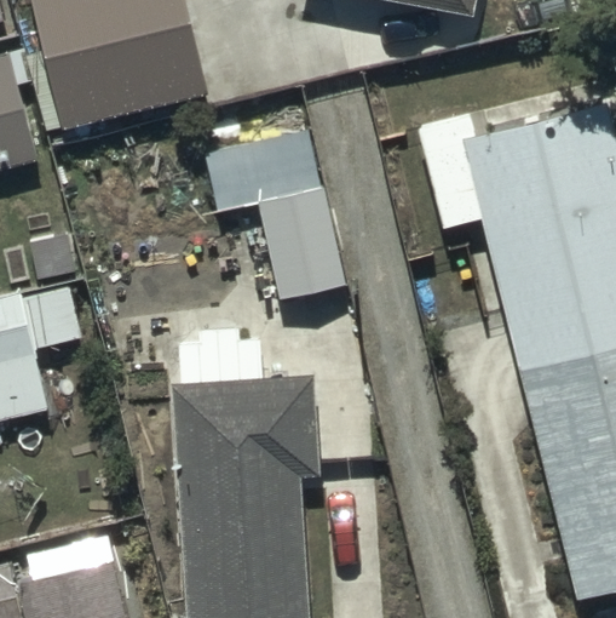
[(208,90),(186,0),(32,0),(62,125),(208,90)]
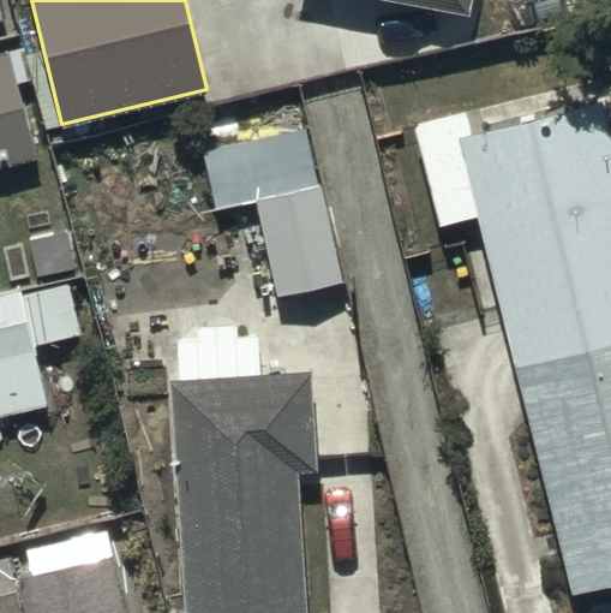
[(403,0),(468,13),(469,0),(403,0)]
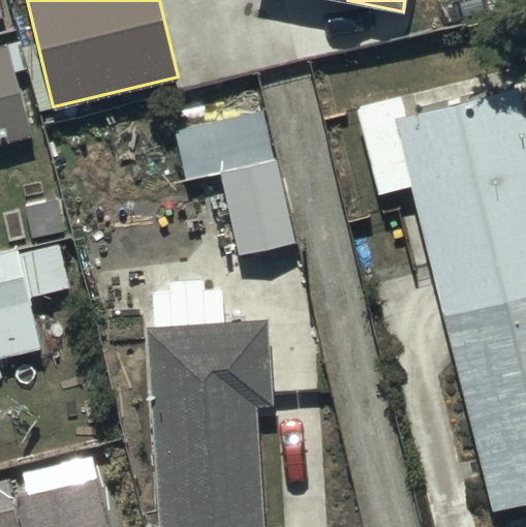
[(12,43),(0,47),(0,144),(36,135),(12,43)]
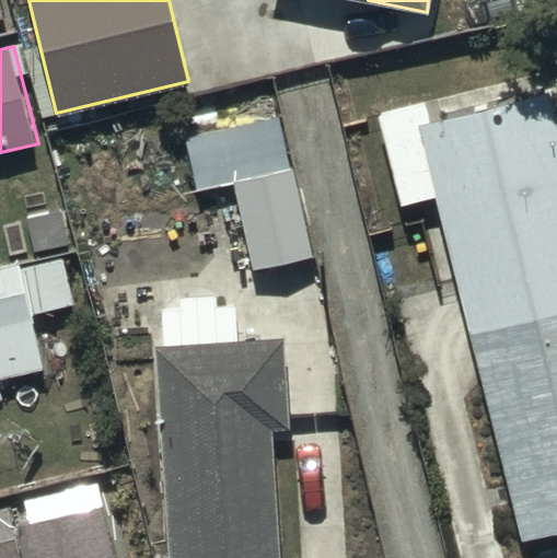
[(556,125),(547,89),(431,118),(427,102),(378,115),(399,202),(432,194),(522,539),(556,530),(556,125)]
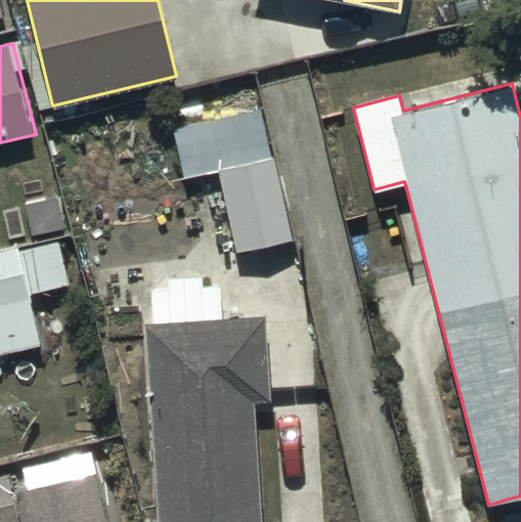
[(184,179),(219,172),(236,253),(294,241),(265,107),(173,127),(184,179)]
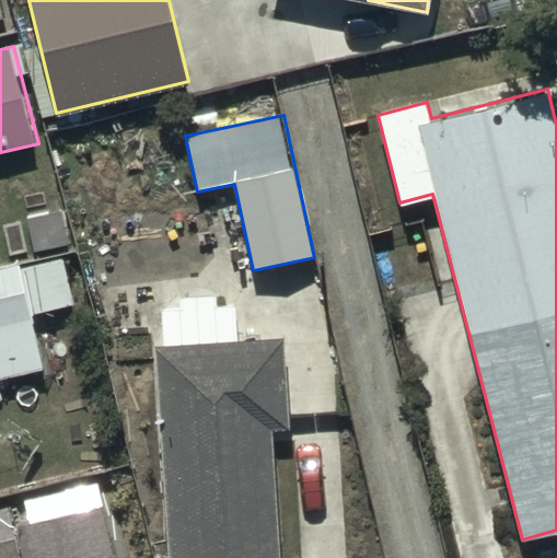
[(18,262),(0,265),(0,380),(44,370),(31,316),(77,305),(65,256),(20,267),(18,262)]
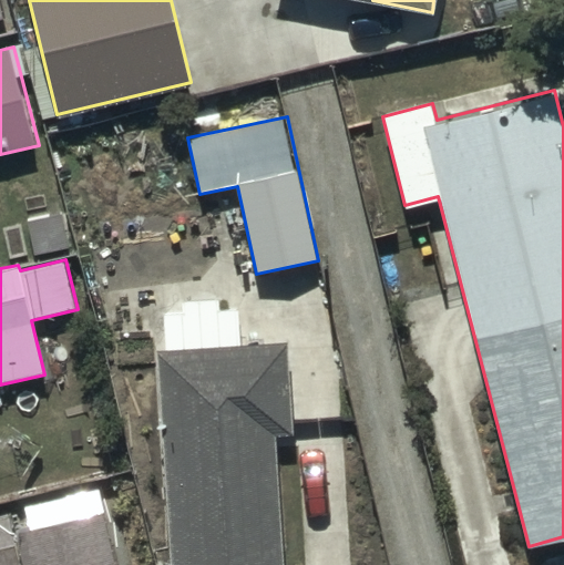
[(157,349),(171,564),(282,564),(273,433),(291,432),(286,340),(243,343),(239,307),(221,308),(219,299),(183,301),(184,309),(166,310),(166,314),(167,349),(157,349)]
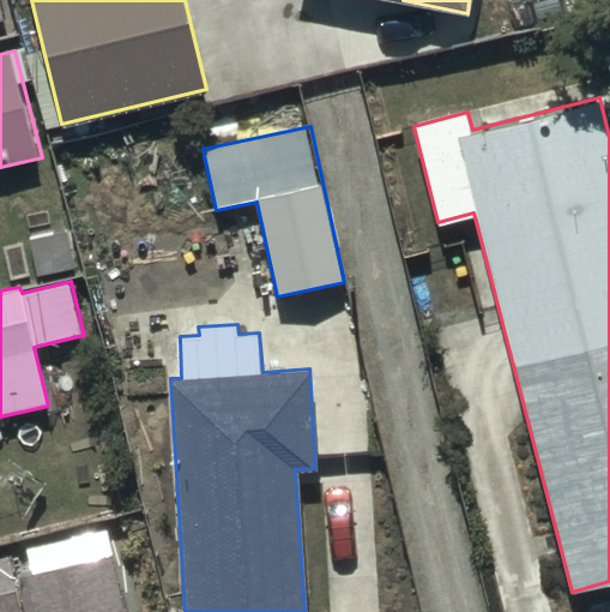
[(125,611),(112,555),(16,575),(12,559),(0,561),(0,611),(125,611)]
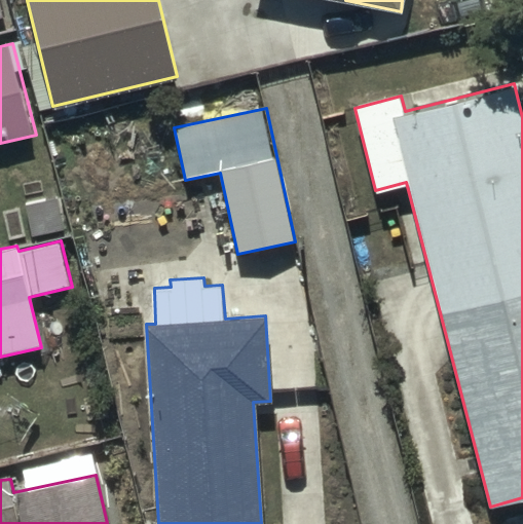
All buildings are outlined.
